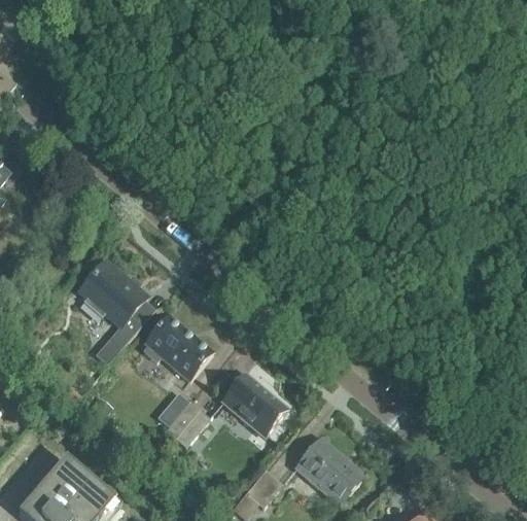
[(130,317),(147,297),(137,287),(139,284),(131,277),(129,280),(105,259),(78,290),(86,298),(83,301),(82,302),(101,318),(102,317),(102,316),(104,313),(119,326),(108,339),(120,349),(141,326),(130,317)]
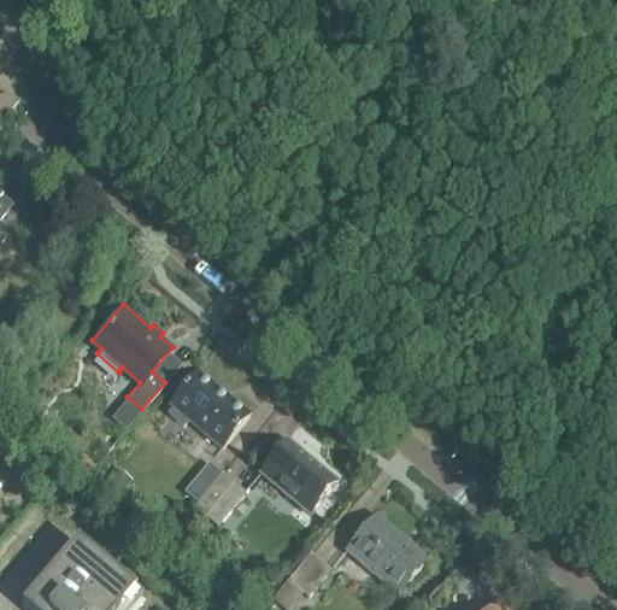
[(222,445),(248,412),(198,370),(170,403),(174,405),(169,411),(183,423),(188,417),(222,445)]
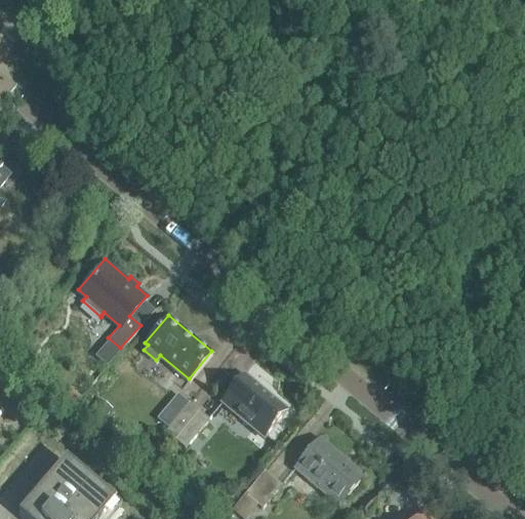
[(244,373),(223,400),(258,430),(264,434),(285,407),(280,403),(244,373)]
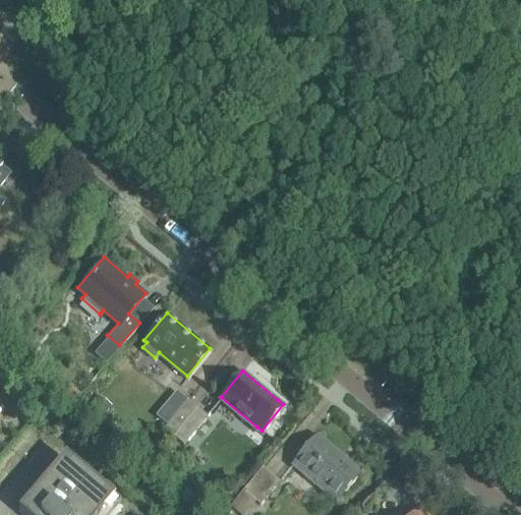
[(72,400),(80,390),(71,382),(63,392),(72,400)]
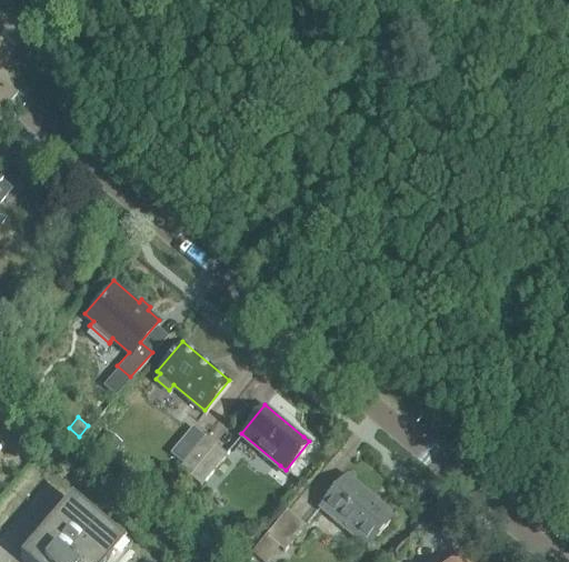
[(171,452),(181,461),(205,433),(195,424),(171,452)]
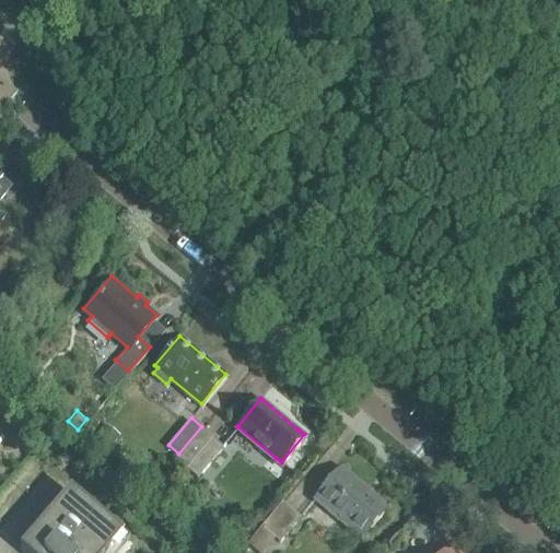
[(186,466),(197,474),(222,444),(201,426),(178,454),(176,457),(186,466)]
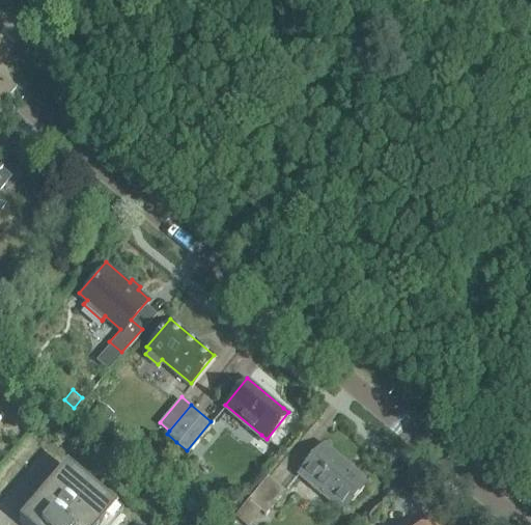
[(298,472),(342,509),(368,478),(324,441),(298,472)]
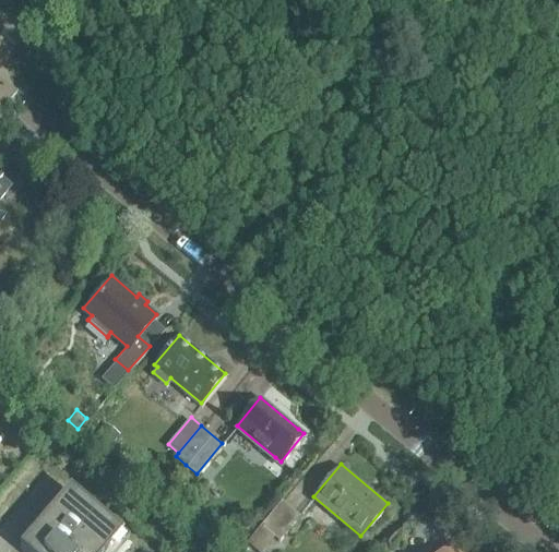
[(115,551),(129,537),(82,498),(69,487),(19,546),(26,551),(115,551)]
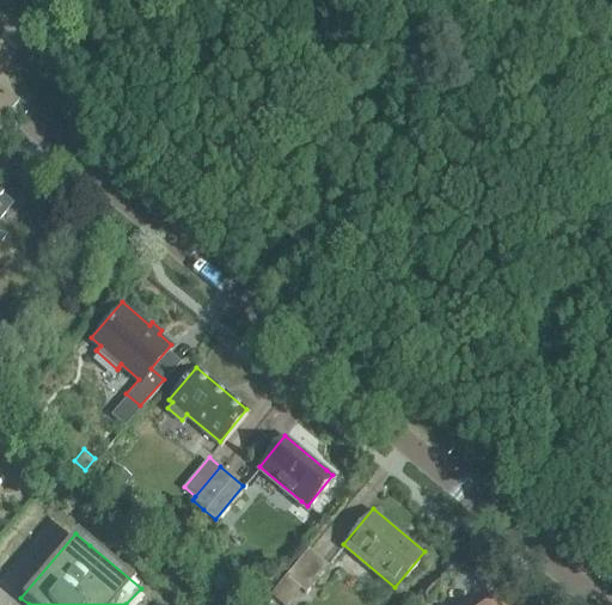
[(283,604),(299,585),(306,591),(329,563),(308,545),(286,573),(270,592),(283,604)]
